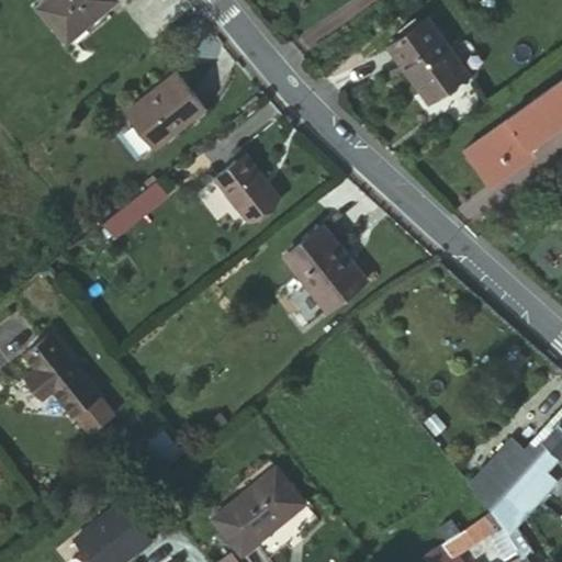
[(72,37),(115,0),(48,0),(45,2),(72,37)]
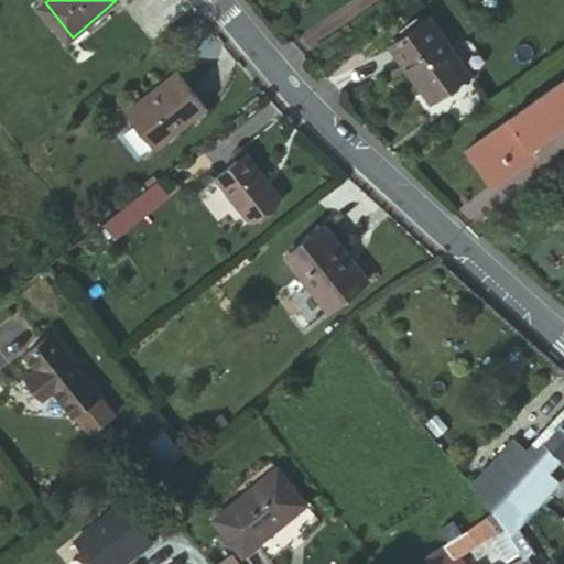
[(429,101),(461,74),(421,22),(384,47),(429,101)]
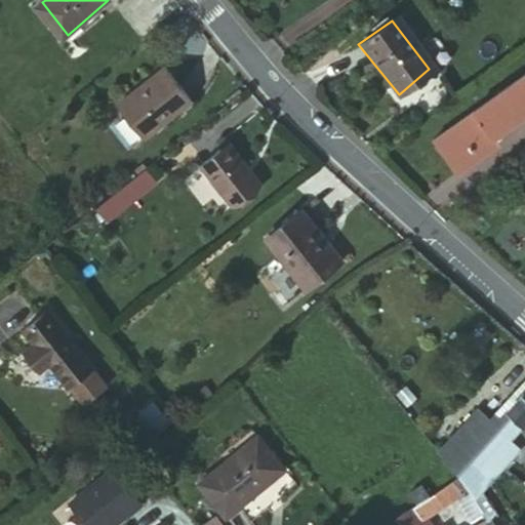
[(161,65),(116,103),(144,138),(190,99),(161,65)]
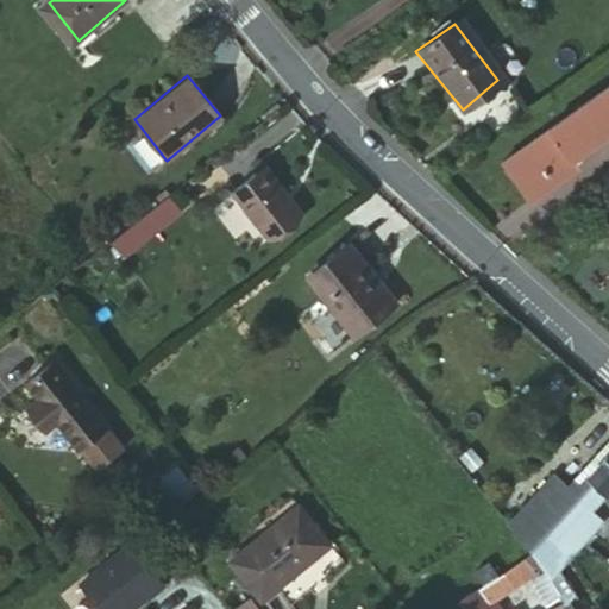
[(497,162),(528,202),(566,174),(563,168),(608,133),(608,89),(606,85),(497,162)]
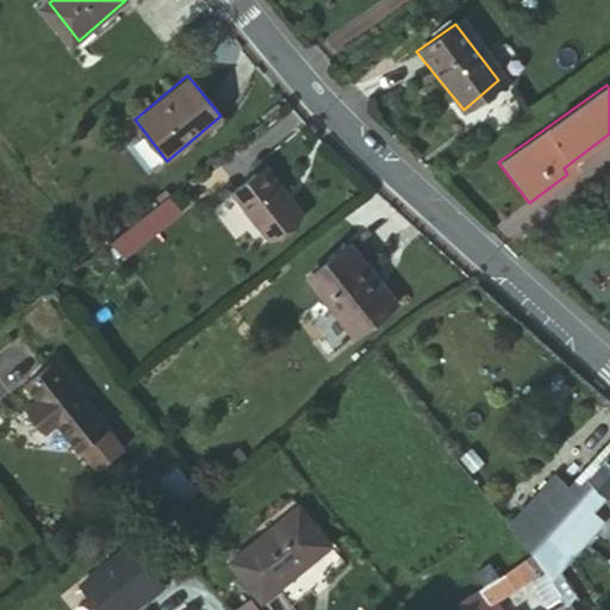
[(262,162),(234,187),(268,231),(298,205),(262,162)]
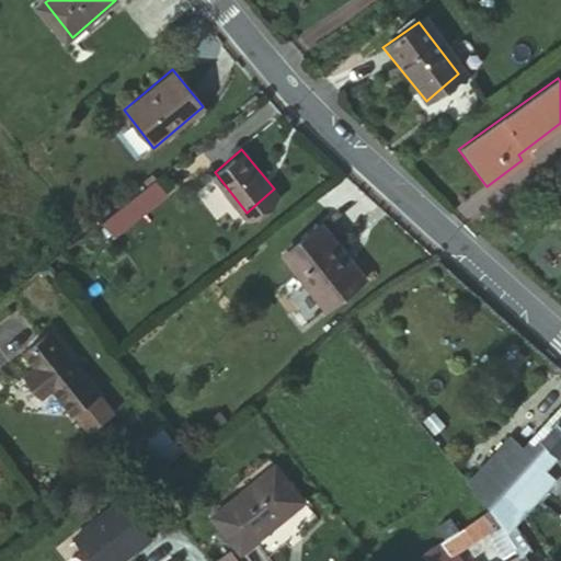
[(365,275),(336,240),(321,221),(283,255),(327,308),(365,275)]
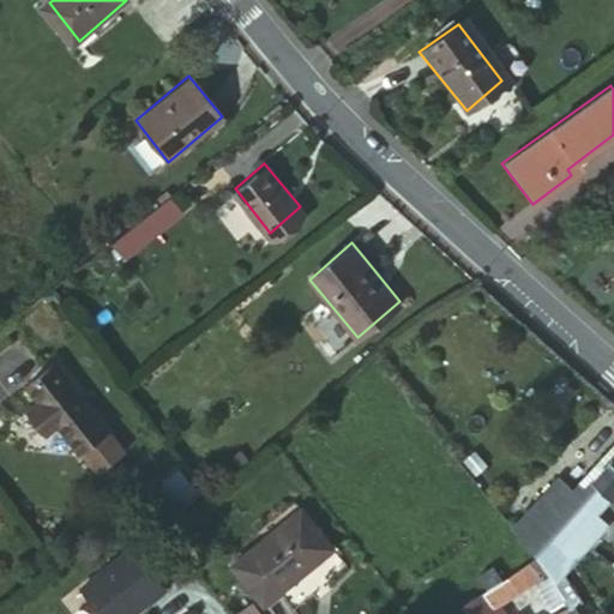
[(106,433),(55,367),(24,390),(35,404),(22,415),(42,440),(55,429),(77,456),(106,433)]
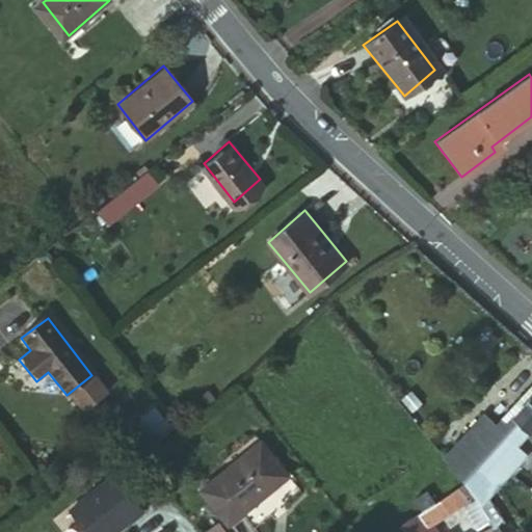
[(531,381),(494,422),(501,431),(507,423),(531,399),(531,381)]
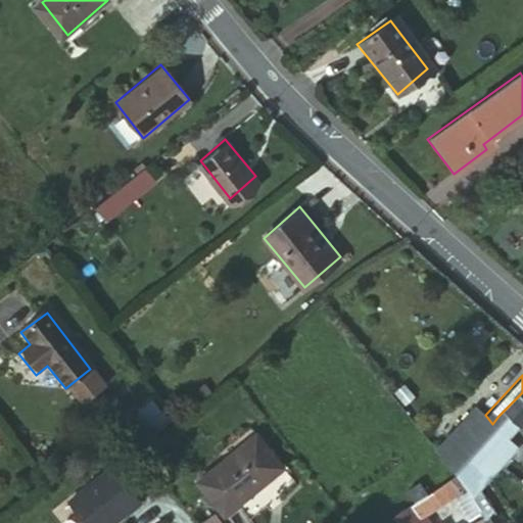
[(522,421),(522,392),(498,416),(505,424),(514,431),(522,422),(522,421)]
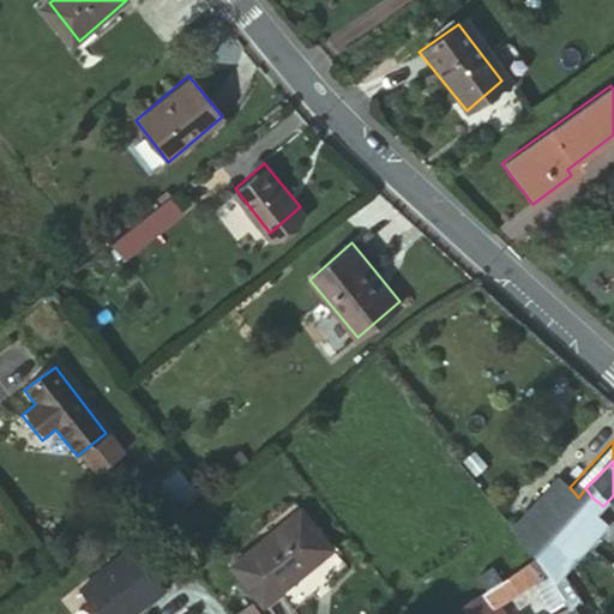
[(172,521),(200,492),(178,470),(149,499),(172,521)]
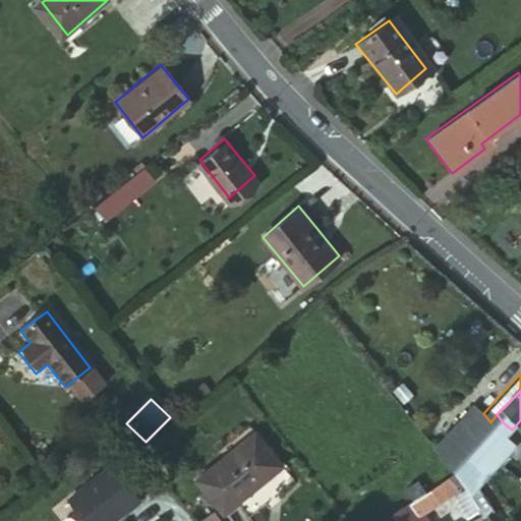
[(474,406),(431,449),(447,470),(467,448),(457,439),(483,413),(474,406)]
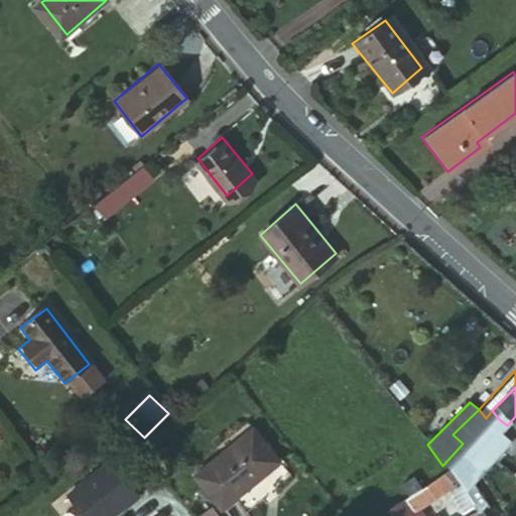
[(486,418),(479,409),(453,434),(463,443),(442,466),(446,470),(462,456),(491,425),(486,418)]
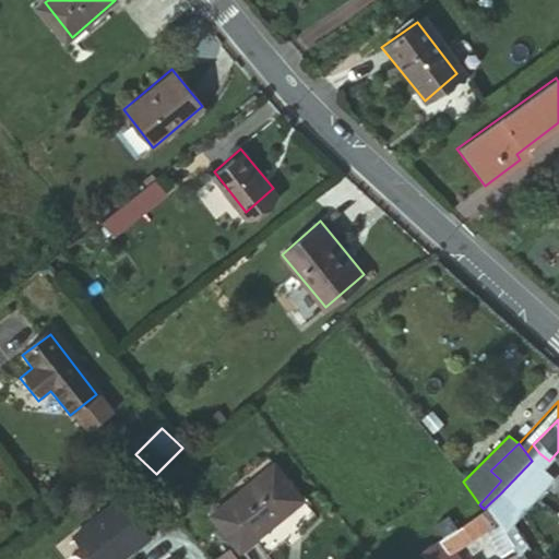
[(539,453),(533,444),(526,453),(532,461),(539,453)]
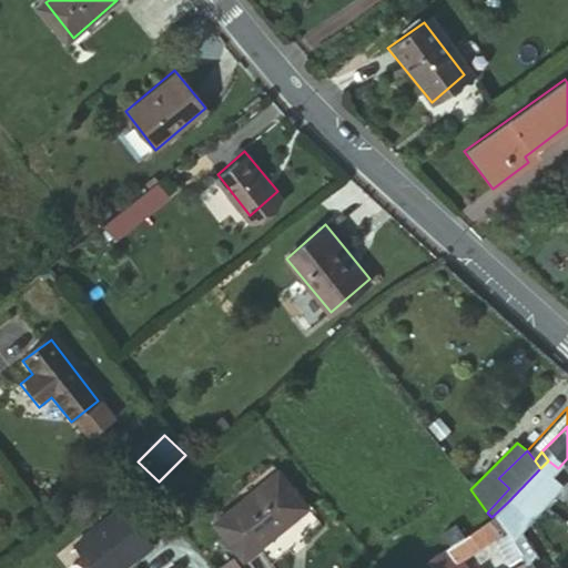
[(558,468),(548,460),(540,468),(551,476),(558,468)]
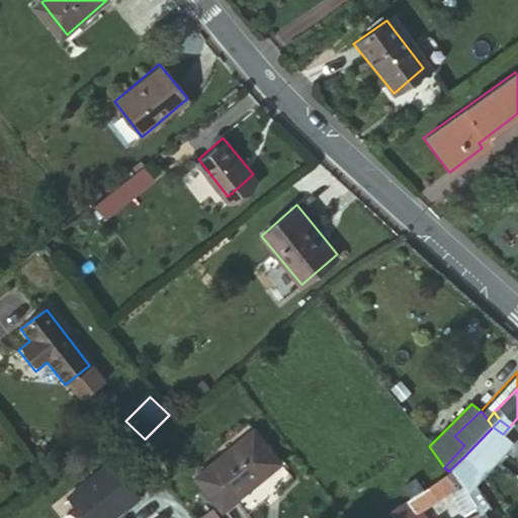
[(463,457),(481,478),(498,462),(514,447),(507,440),(493,427),(463,457)]
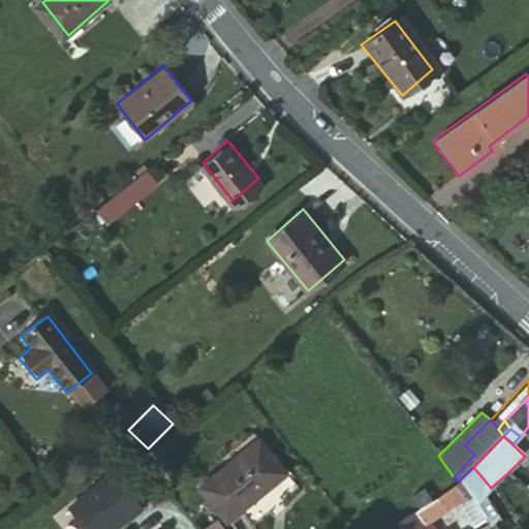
[(198,499),(221,528),(225,528),(229,526),(231,528),(283,485),(256,452),(198,499)]
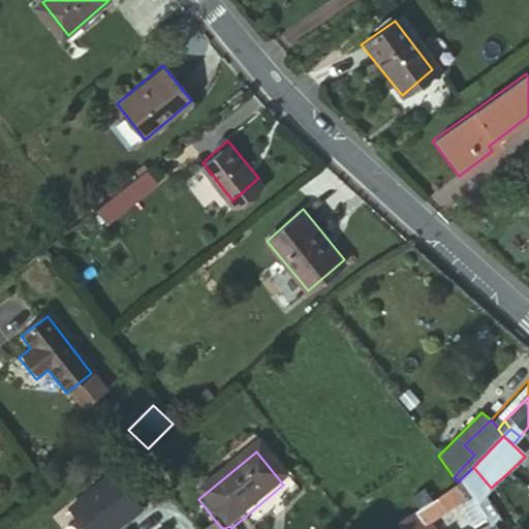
[(460,485),(474,503),(491,488),(473,467),(458,481),(460,485)]
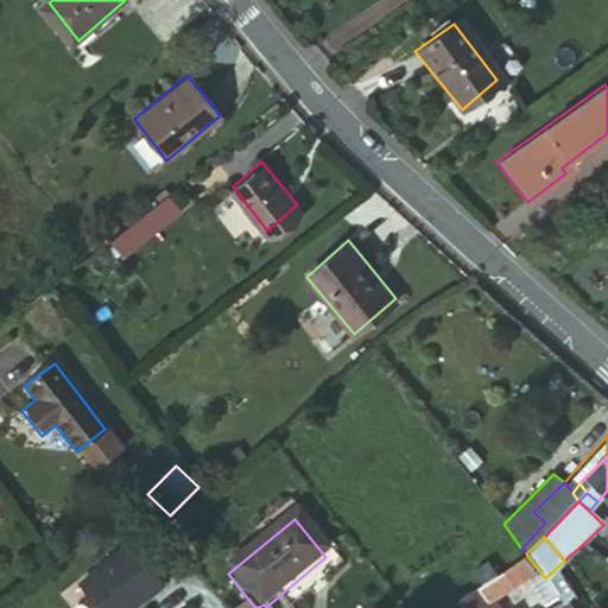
[(73,587),(90,607),(127,607),(137,601),(140,605),(159,588),(122,544),(73,587)]
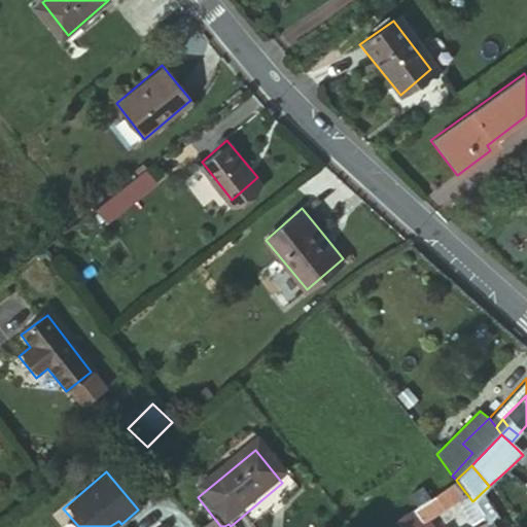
[(451,489),(430,500),(438,514),(458,502),(451,489)]
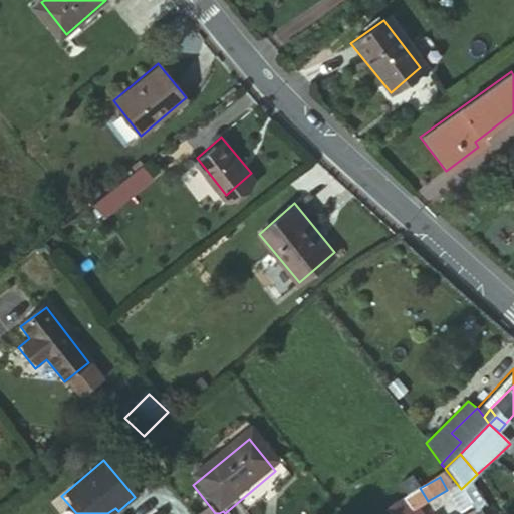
[(383,511),(384,513),(406,513),(408,513),(428,501),(420,488),(383,511)]
